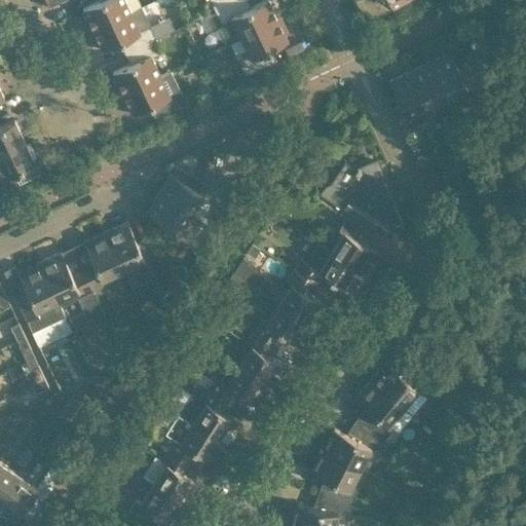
[(124,0),(99,0),(83,8),(86,15),(83,16),(89,30),(129,11),(124,0)]
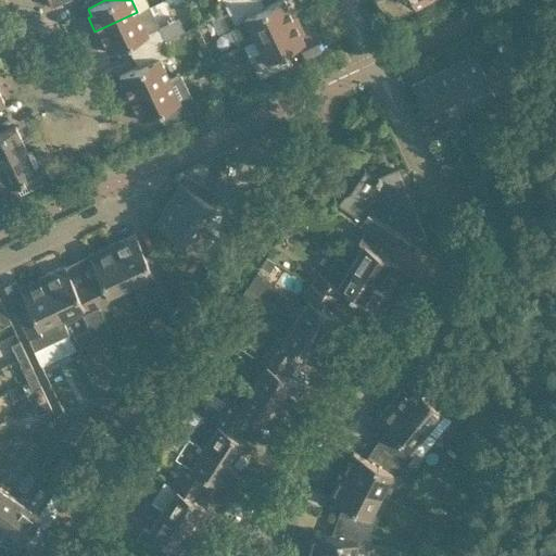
[(222,0),(227,10),(249,0),(222,0)]
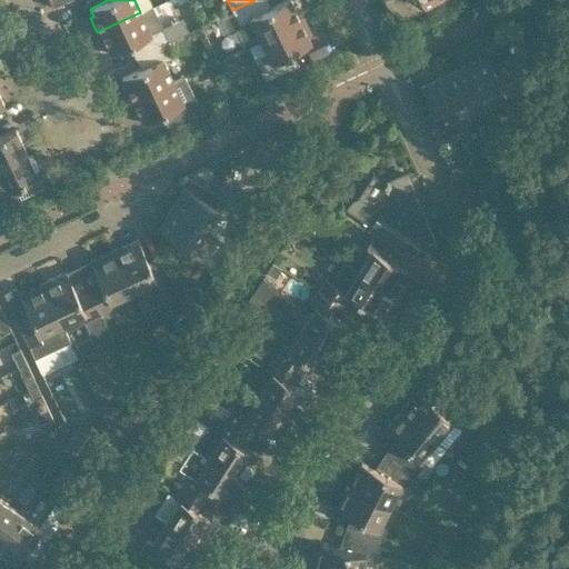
[(305,19),(298,5),(295,6),(290,0),(286,0),(267,9),(262,0),(255,0),(232,10),(239,25),(236,26),(246,47),(260,39),(305,19)]
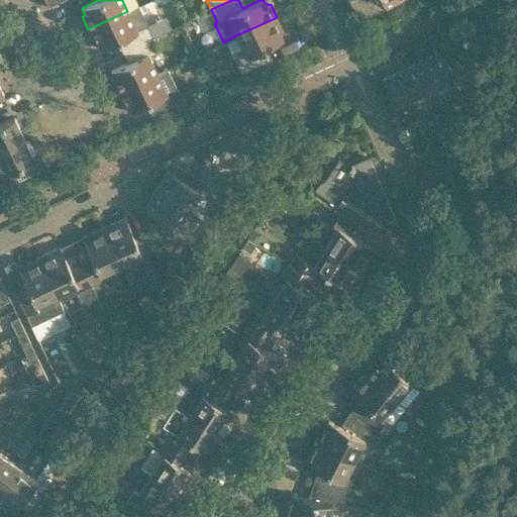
[(355,0),(350,3),(358,18),(364,19),(398,0),(355,0)]
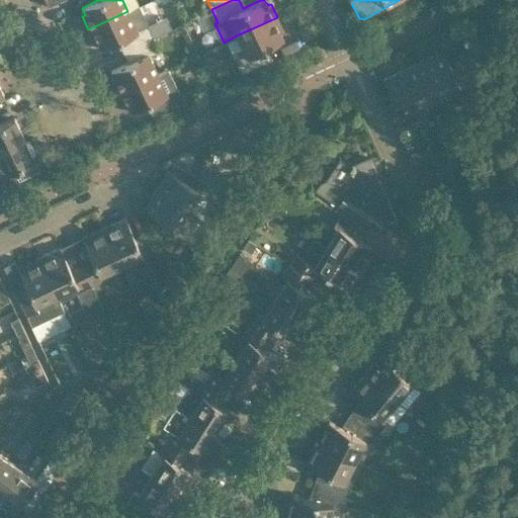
[(127,11),(88,29),(94,44),(97,41),(101,49),(122,38),(126,50),(154,37),(139,5),(127,11)]
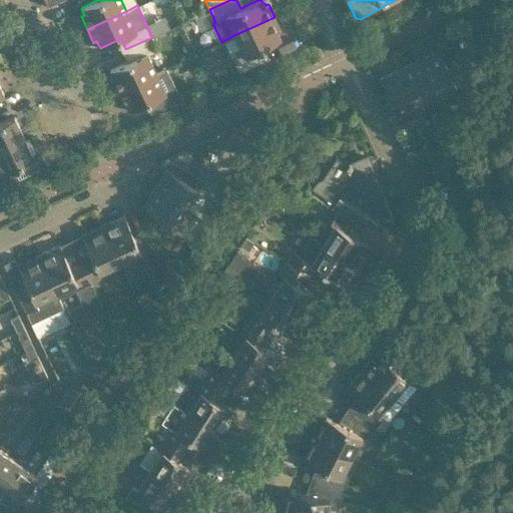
[(281,31),(275,17),(234,35),(239,47),(229,52),(238,72),(269,58),(269,57),(265,59),(260,49),(281,39),(278,32),(281,31)]
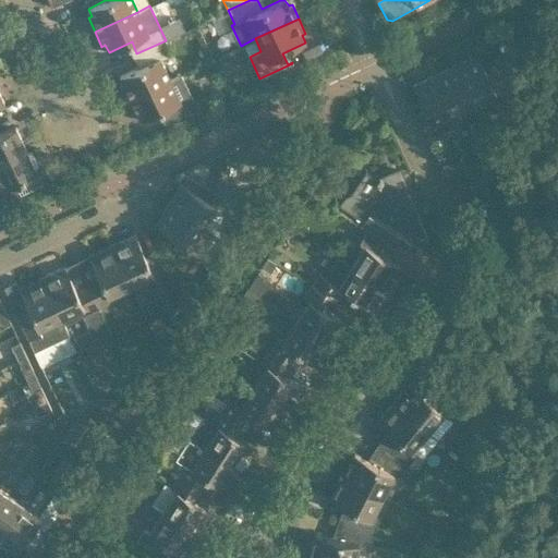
[(160,61),(172,56),(166,40),(136,53),(142,64),(119,75),(123,84),(120,85),(126,99),(169,80),(160,61)]
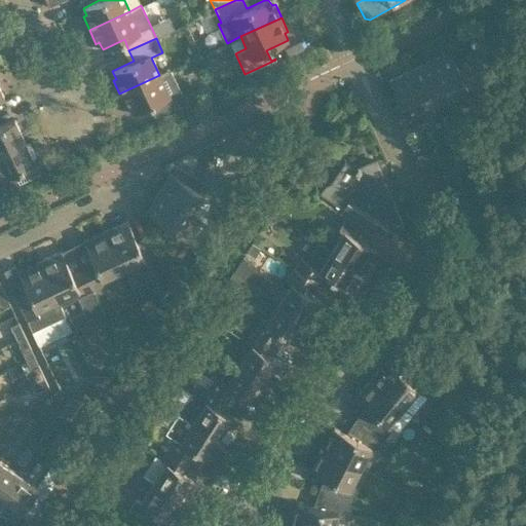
[(479,77),(468,57),(456,62),(451,50),(429,61),(446,95),(466,85),(465,82),(479,77)]
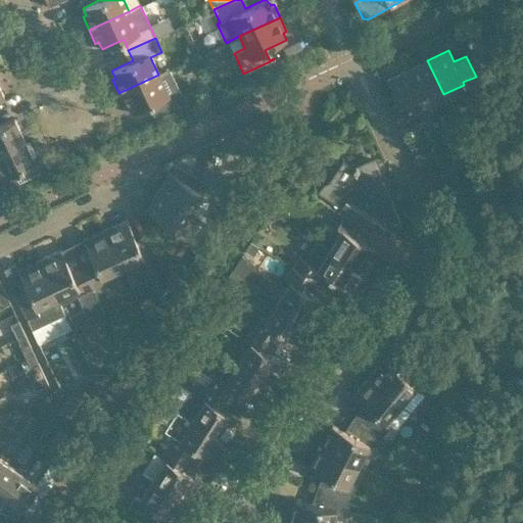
[(443,94),(427,60),(408,69),(423,103),(429,117),(447,109),(443,94)]
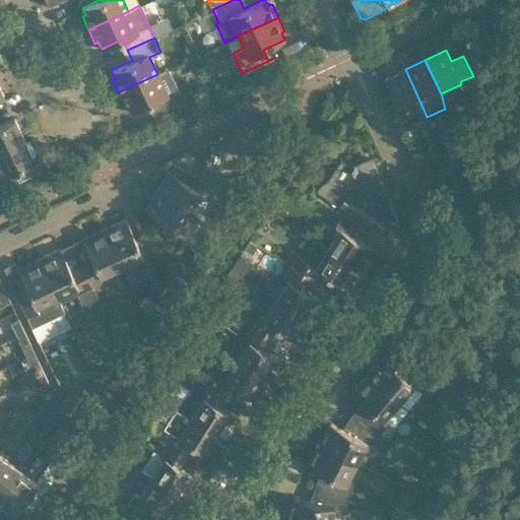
[(184,101),(177,87),(169,68),(118,92),(124,107),(127,105),(131,112),(152,102),(157,112),(152,114),(153,115),(184,101)]
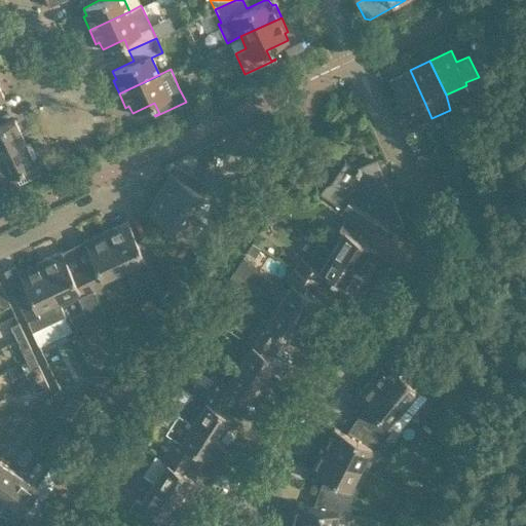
[(425,104),(410,70),(389,79),(400,102),(391,105),(397,117),(425,104)]
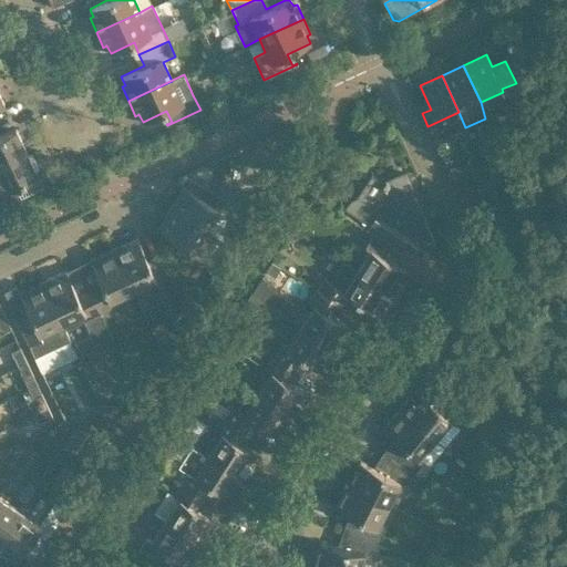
[(0,134),(0,163),(27,151),(16,127),(0,134)]
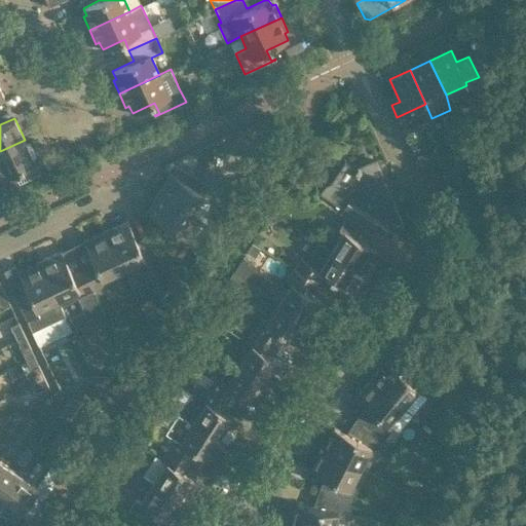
[(35,162),(25,140),(0,151),(0,191),(15,184),(10,174),(35,162)]
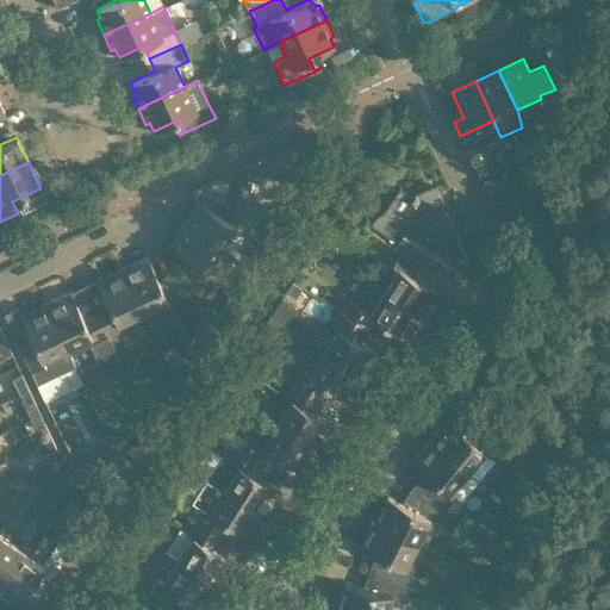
[(523,180),(521,194),(531,197),(533,181),(523,180)]
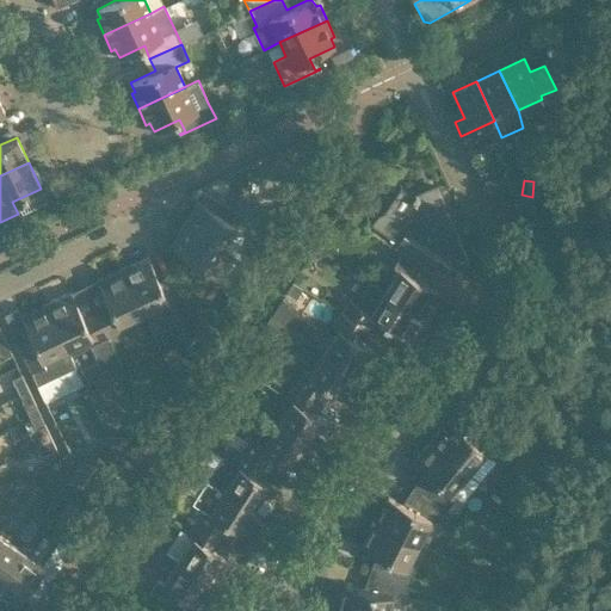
[(534,181),(532,197),(543,198),(544,183),(534,181)]
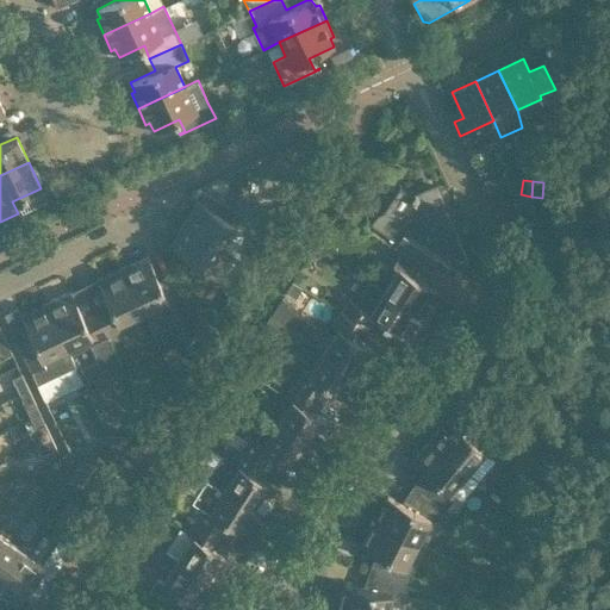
[(411,199),(403,213),(397,211),(391,210),(385,211),(380,212),(377,216),(371,223),(398,241),(394,247),(400,250),(428,267),(436,255),(460,271),(462,267),(459,266),(465,256),(467,255),(450,218),(447,219),(443,213),(448,212),(436,185),(435,186),(417,194),(415,193),(410,199),(411,199)]
